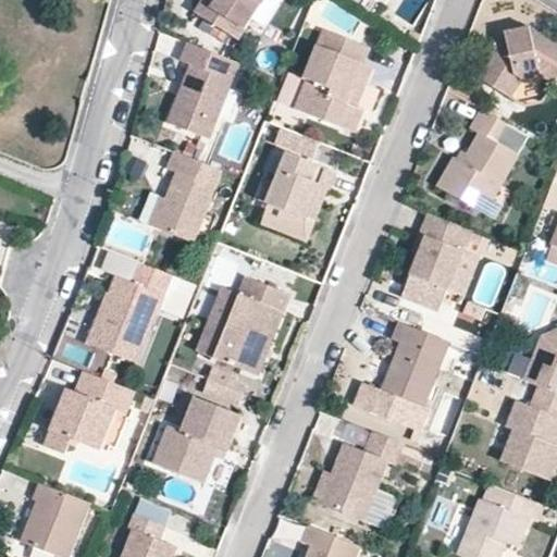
[(206,0),(196,15),(245,42),(271,0),(206,0)]
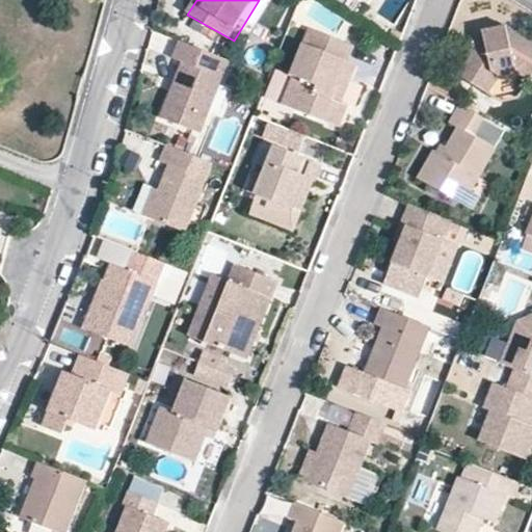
[(392,27),(384,42),(395,47),(402,32),(392,27)]
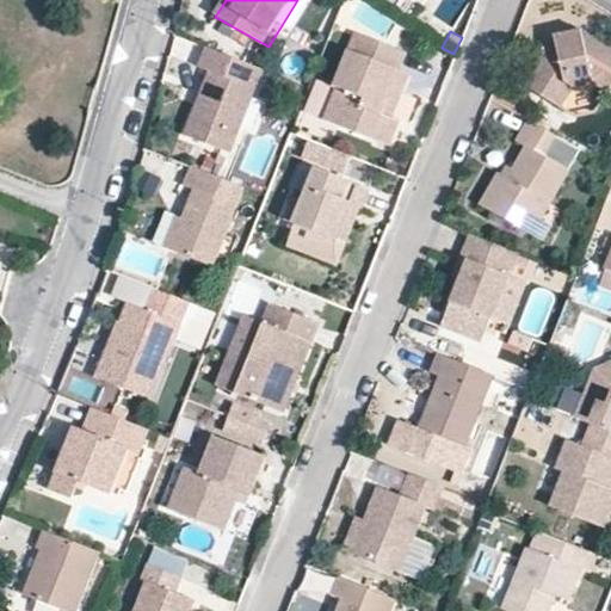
[(548,39),(528,85),(562,105),(576,82),(592,79),(610,90),(610,47),(591,31),(565,35),(548,39)]
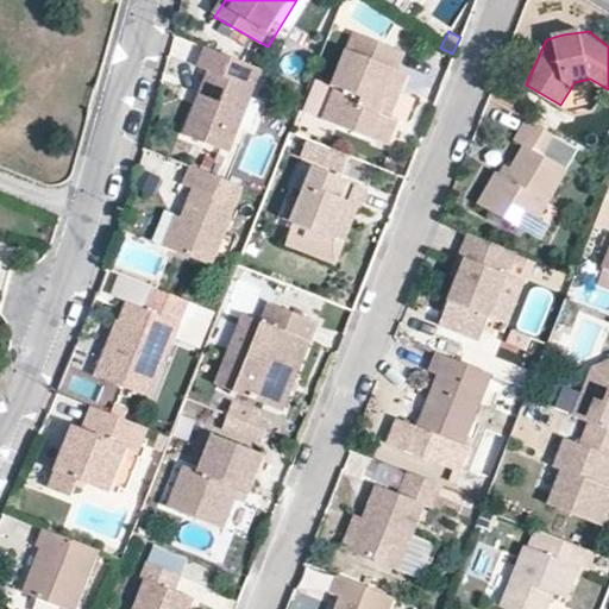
[(394,89),(405,54),(363,33),(333,121),(389,149),(406,123),(395,118),(403,98),(394,89)]
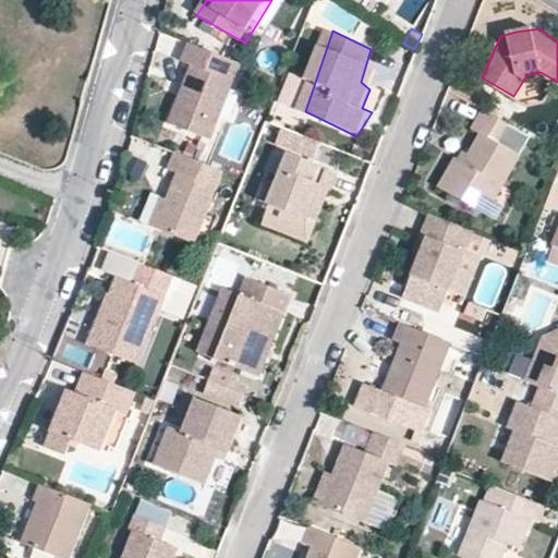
[(167,124),(211,140),(240,64),(185,44),(180,60),(190,64),(167,124)]
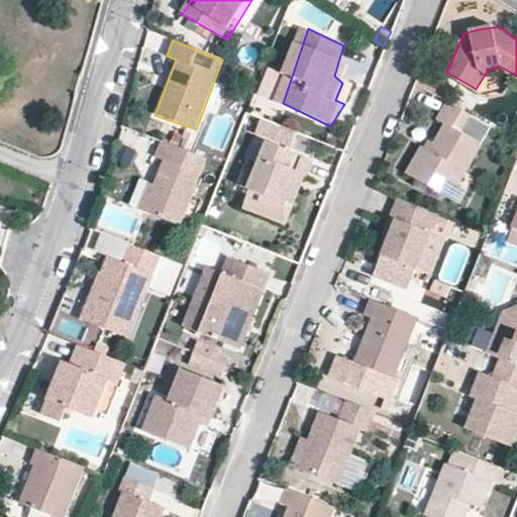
[(494,126),(447,100),(434,120),(444,124),(430,148),(421,148),(408,174),(441,192),(450,181),(456,187),(494,126)]
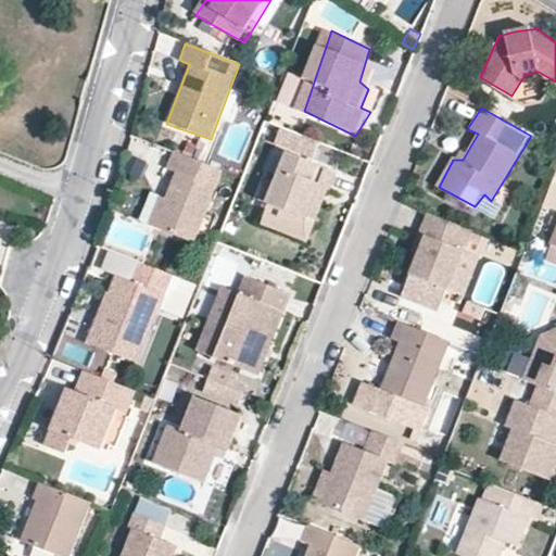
[(150,224),(189,239),(218,169),(166,150),(161,166),(169,169),(150,224)]
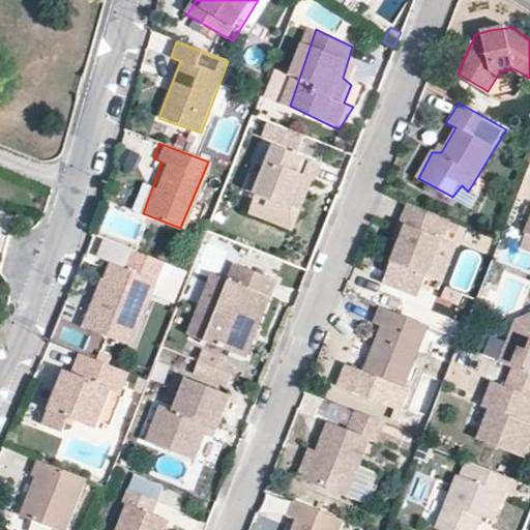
[(254,167),(245,188),(293,208),(305,178),(316,183),(324,164),(272,144),(264,169),(254,167)]
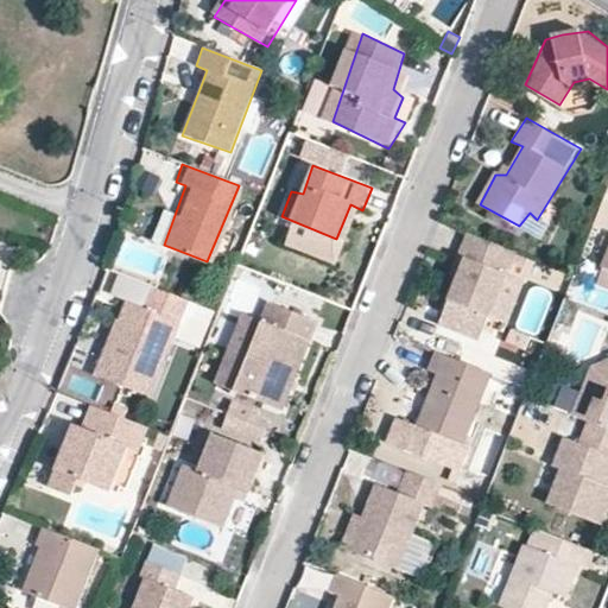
[(512,252),(472,236),(437,321),(477,337),(512,252)]
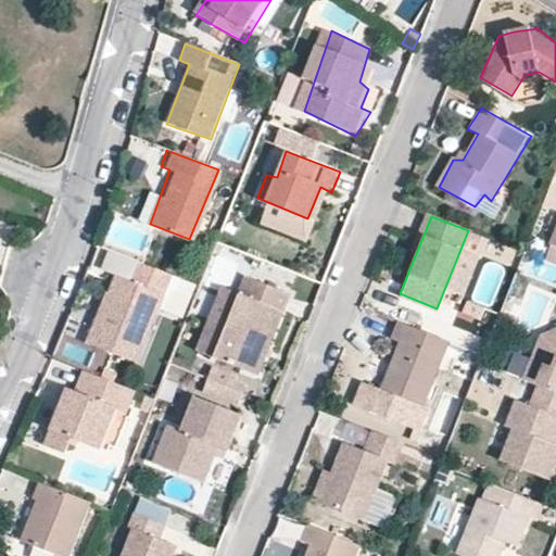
[(255,374),(289,295),(247,278),(230,326),(211,318),(198,350),(255,374)]
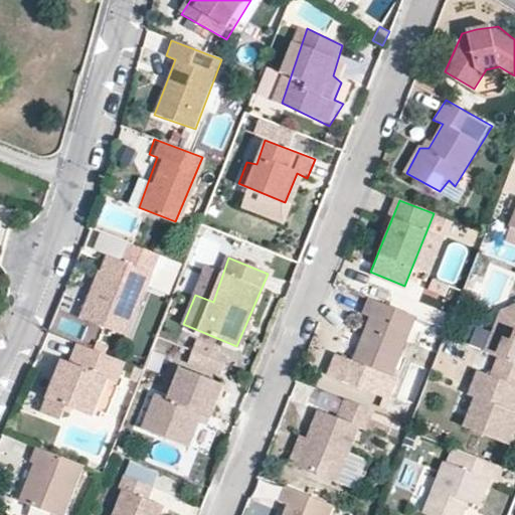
[(154,270),(125,262),(120,278),(97,272),(79,318),(126,334),(136,306),(128,305),(136,282),(146,287),(154,270)]
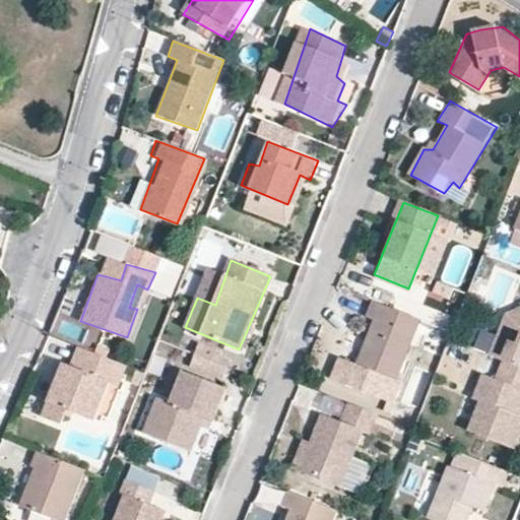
[(349,361),(396,379),(420,321),(373,302),(349,361)]
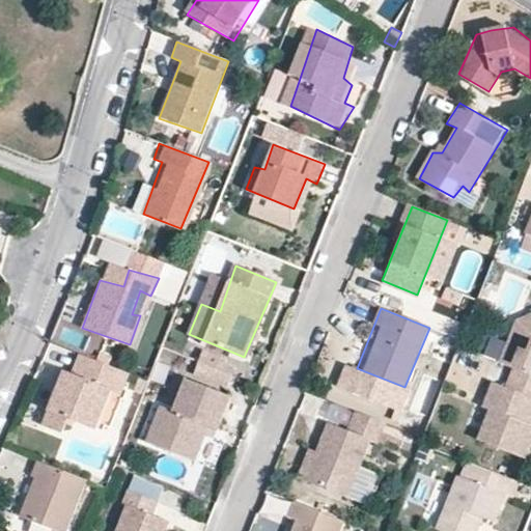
[(530,317),(518,324),(504,362),(518,368),(530,373),(530,317)]
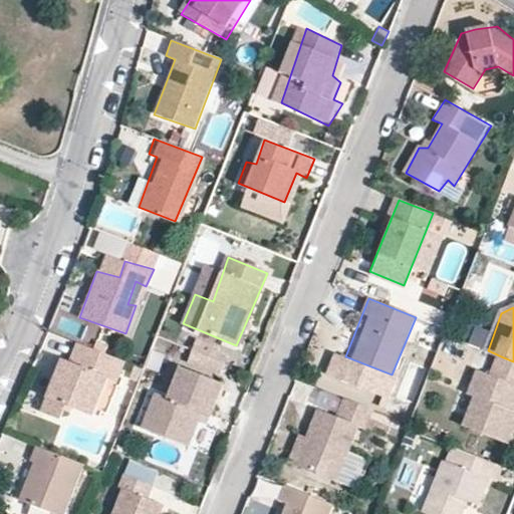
[(188,363),(221,375),(229,351),(196,339),(188,363)]
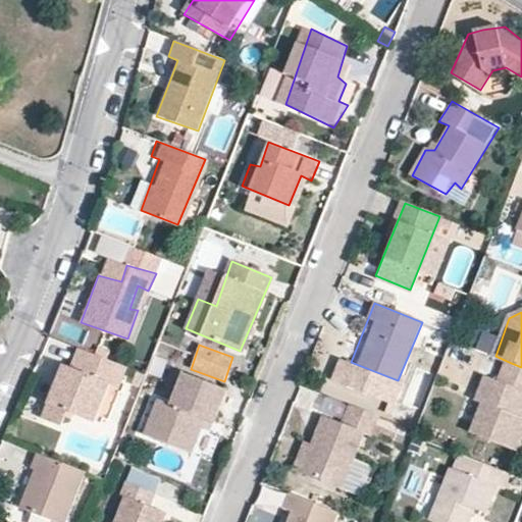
[(79,346),(51,406),(92,424),(119,364),(79,346)]
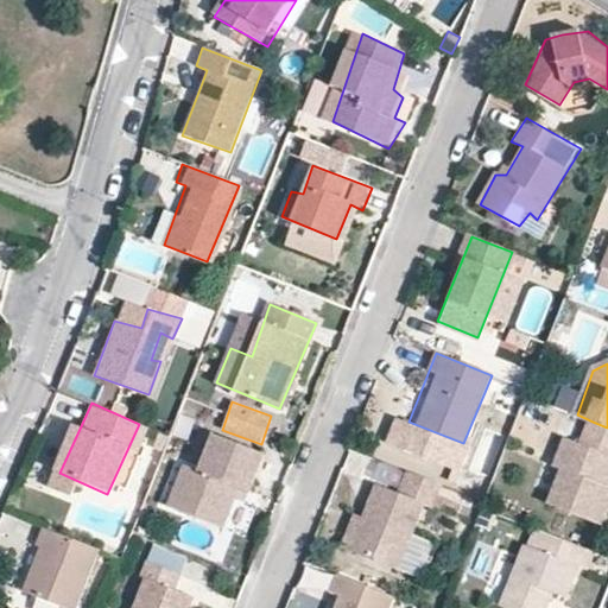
[(607,428),(593,422),(586,442),(565,434),(555,460),(567,466),(551,499),(605,521),(607,512),(607,481),(596,476),(607,453),(607,428)]
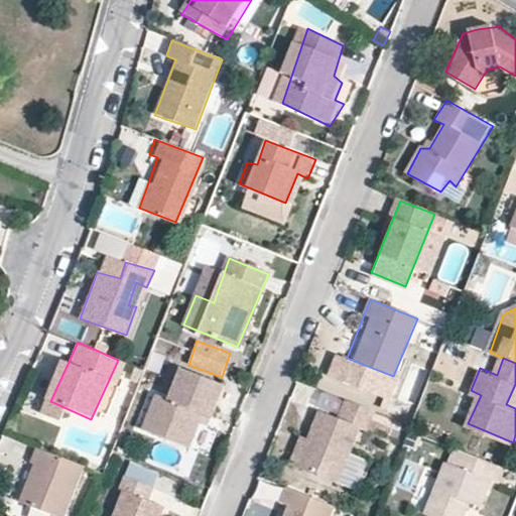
[(149,432),(189,447),(205,411),(214,417),(229,385),(177,371),(149,432)]
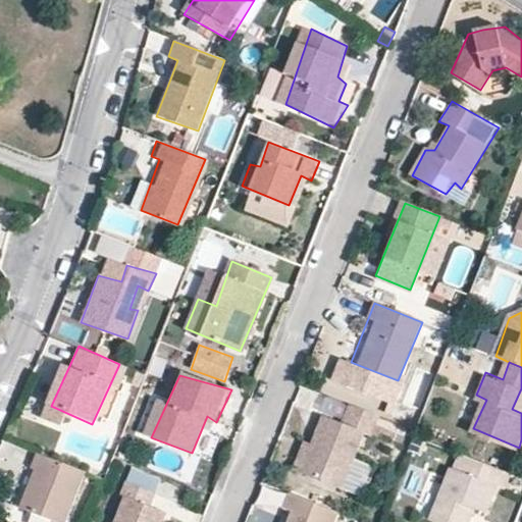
[(323,415),(302,474),(347,491),(369,437),(378,438),(385,419),(348,405),(342,422),(323,415)]
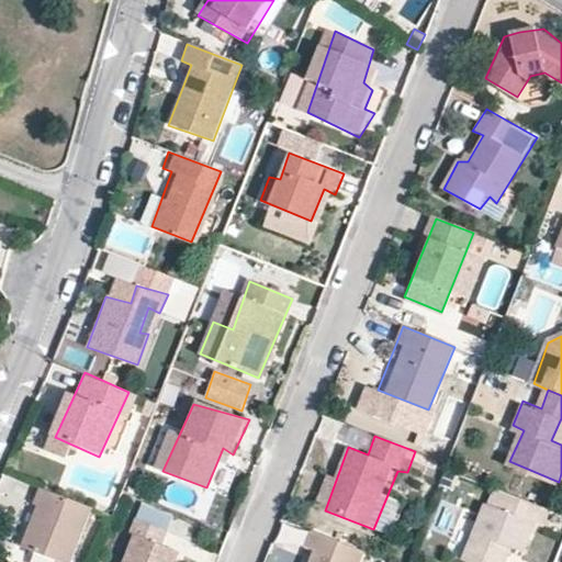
[(25,547),(64,561),(71,561),(93,508),(42,487),(35,504),(41,506),(25,547)]
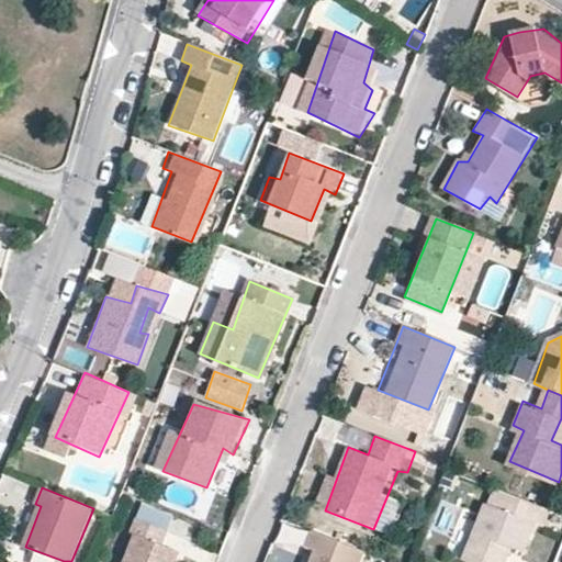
[(494,510),(481,506),(459,557),(472,561),(494,561),(501,546),(519,553),(532,527),(504,515),(508,505),(498,502),(494,510)]
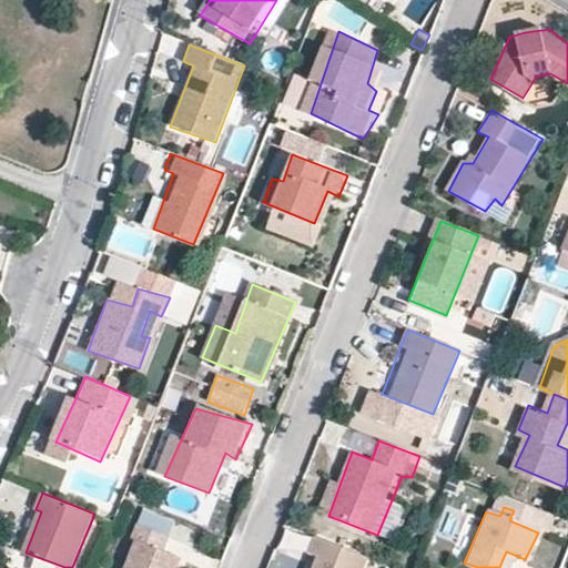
[(141,528),(123,567),(174,567),(184,546),(141,528)]
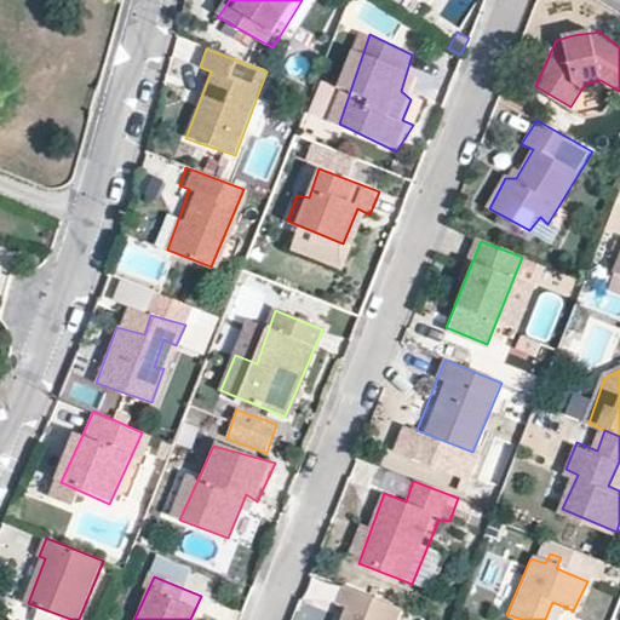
[(395,619),(400,609),(345,587),(337,608),(350,613),(346,619),(395,619)]
